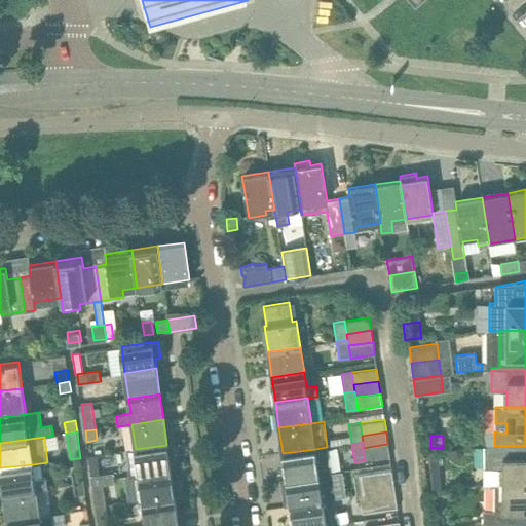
[(174,443),(166,445),(136,449),(127,451),(129,466),(128,472),(128,476),(139,475),(171,470),(170,461),(177,460),(174,443)]
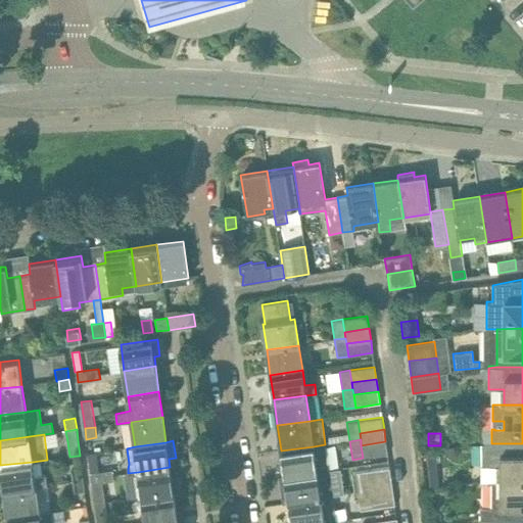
[(363,458),(387,454),(385,441),(361,445),(363,458)]
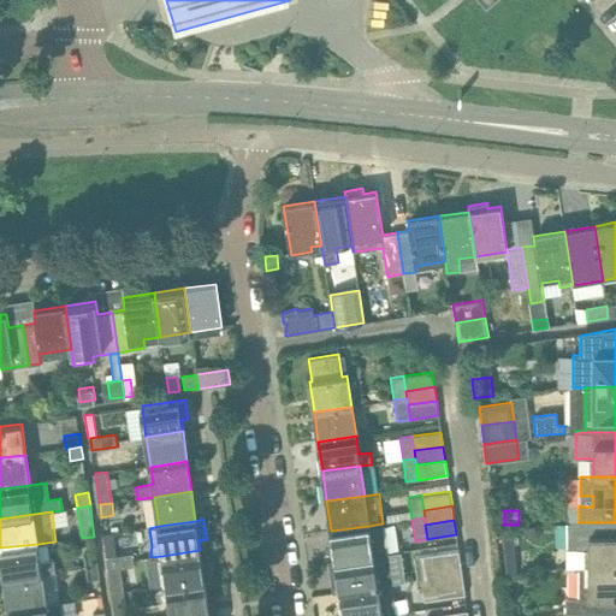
[(588,549),(588,567),(615,567),(615,522),(579,522),(579,523),(567,523),(567,549),(588,549)]
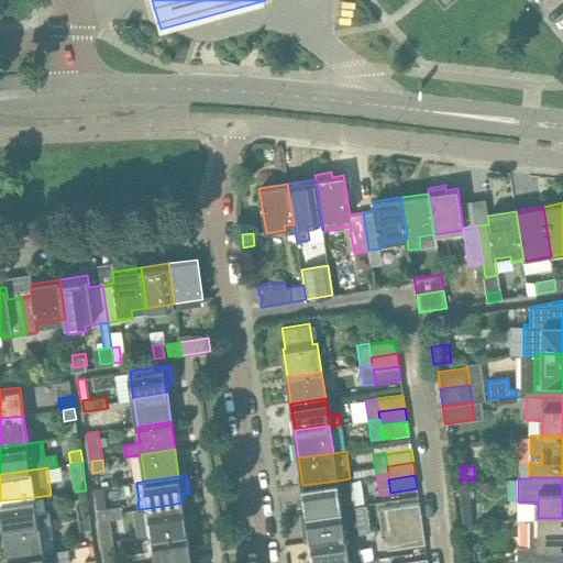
[(307,512),(341,508),(354,506),(350,478),(338,481),(302,485),(307,512)]
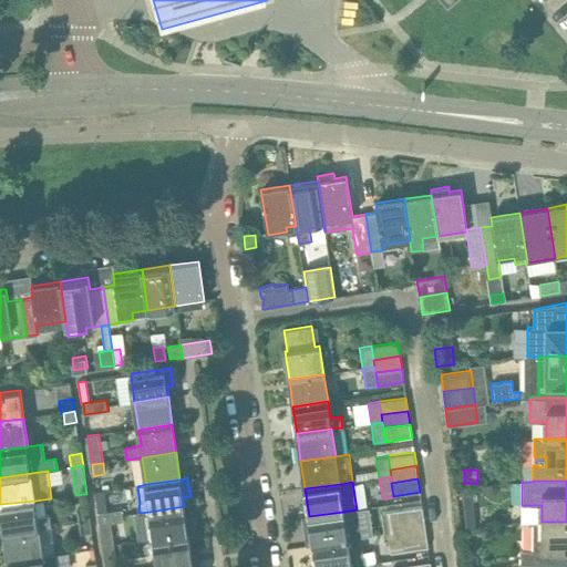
[(472,494),(463,495),(466,531),(475,529),(473,505),(472,494)]
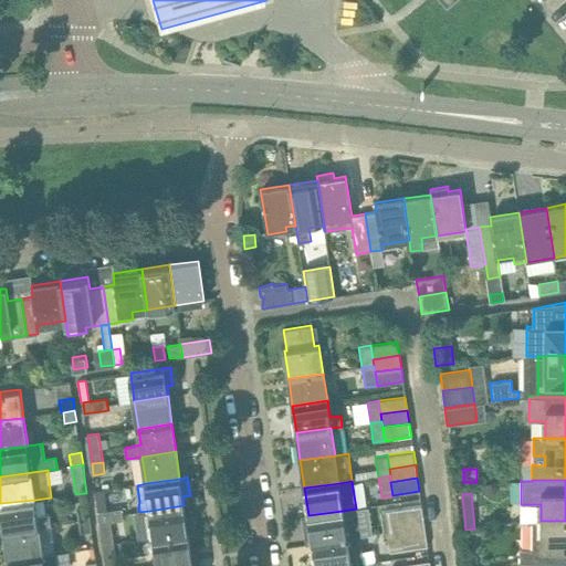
[(35,500),(0,503),(0,522),(2,522),(3,532),(40,526),(51,525),(50,514),(38,515),(35,500)]
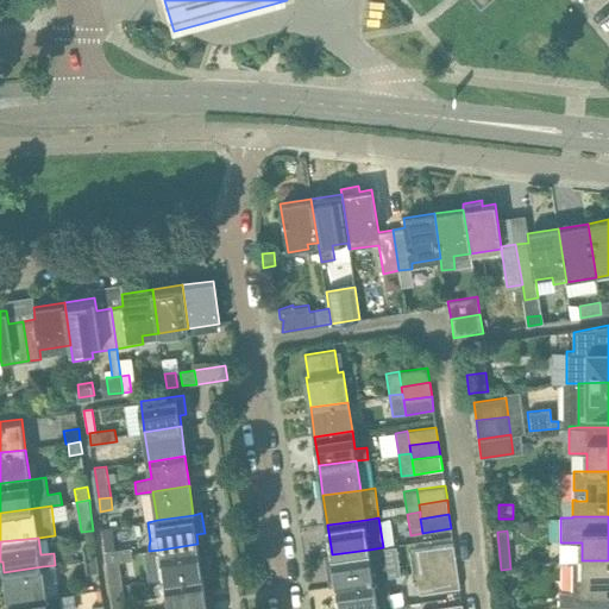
[(165,579),(201,573),(211,572),(208,554),(199,556),(198,544),(161,550),(165,579)]
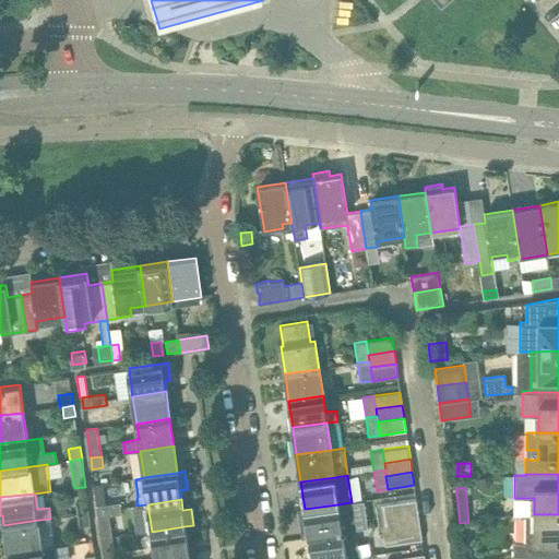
[(76,502),(78,514),(90,512),(87,500),(76,502)]
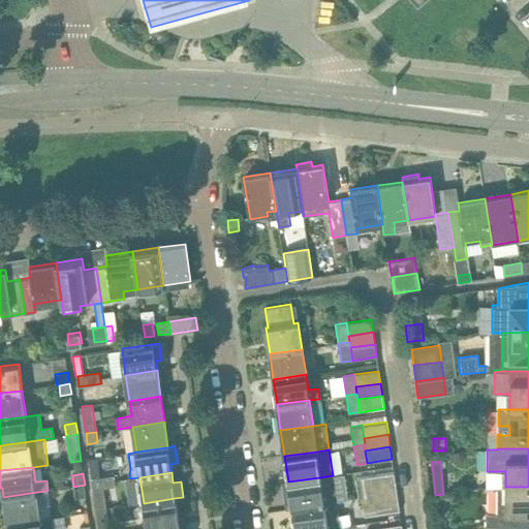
[(394,473),(369,476),(371,490),(396,486),(394,473)]
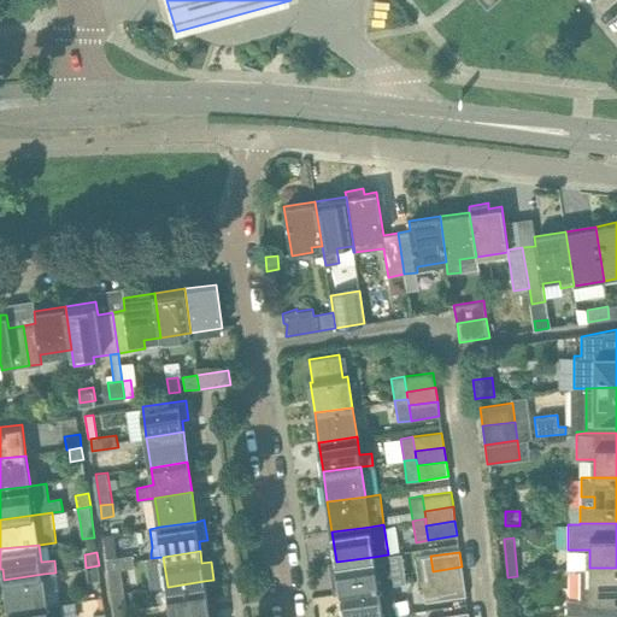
[(336,562),(327,563),(330,582),(339,581),(341,592),(378,587),(393,585),(388,554),(374,557),(336,562)]
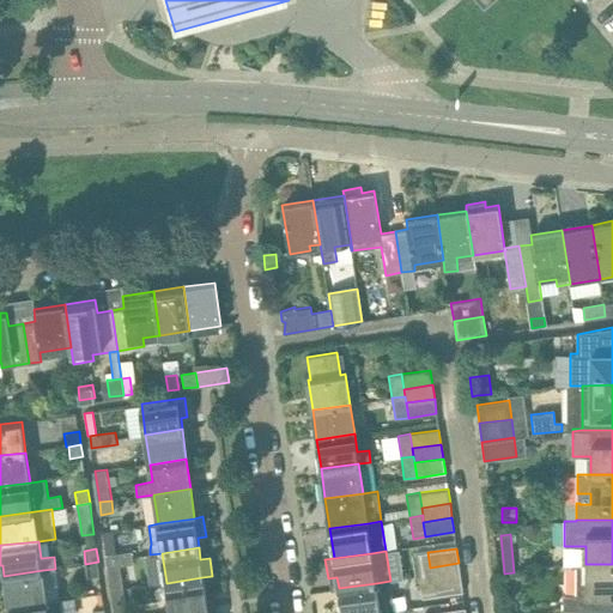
[(428,552),(416,554),(418,577),(431,575),(430,568),(428,552)]
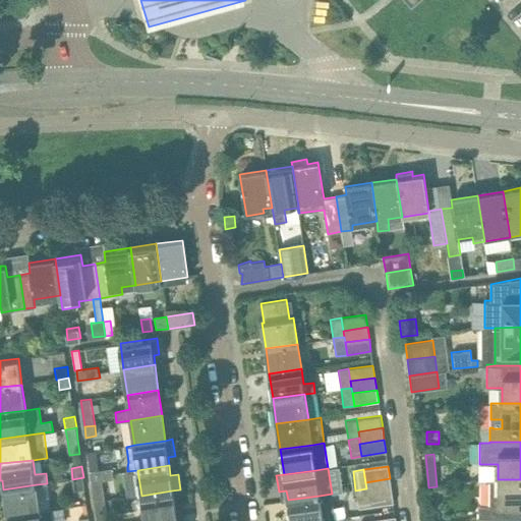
[(101,471),(103,481),(115,480),(114,474),(113,470),(101,471)]
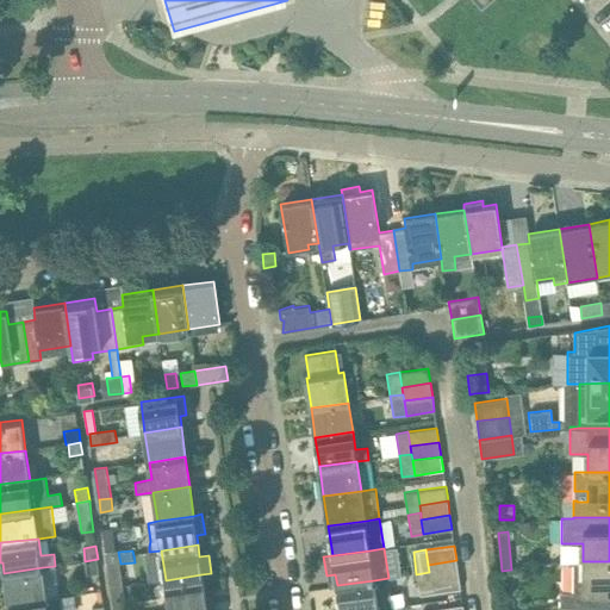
[(118,552),(106,554),(109,566),(120,564),(118,552)]
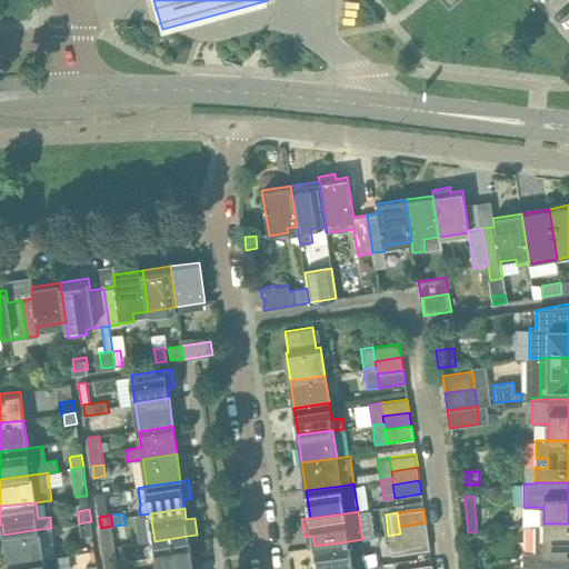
[(92,532),(91,521),(79,523),(81,535),(92,532)]
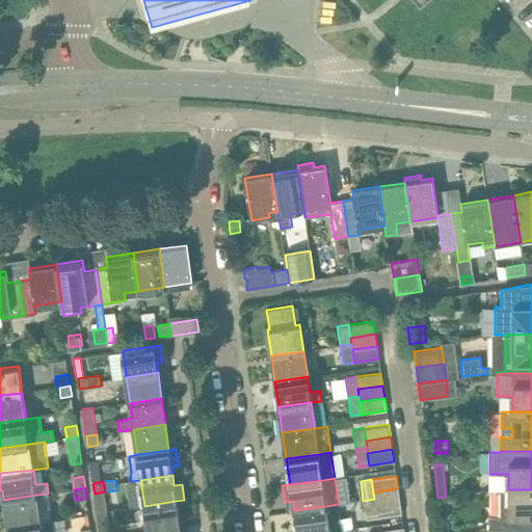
[(400,501),(398,488),(373,493),(374,499),(375,505),(400,501)]
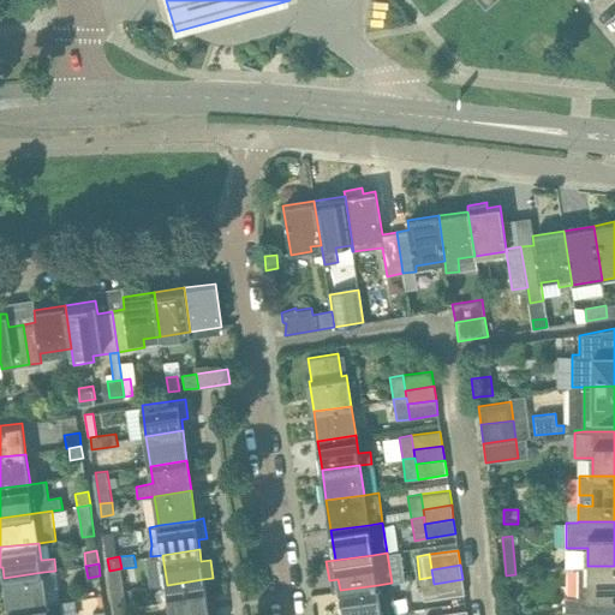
[(563,610),(563,611),(614,610),(614,566),(587,566),(587,585),(578,585),(578,597),(565,597),(565,610),(563,610)]
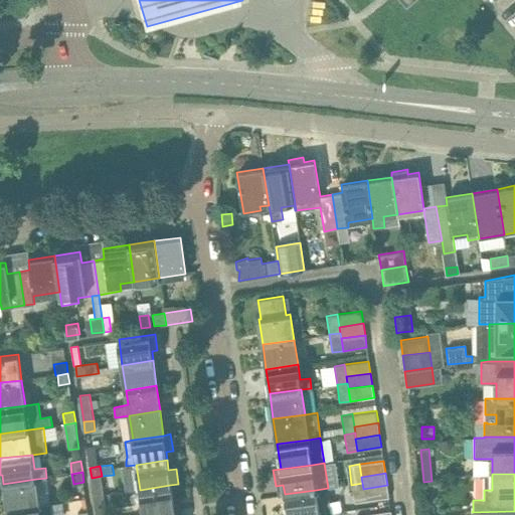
[(95,496),(105,495),(102,476),(92,478),(95,496)]
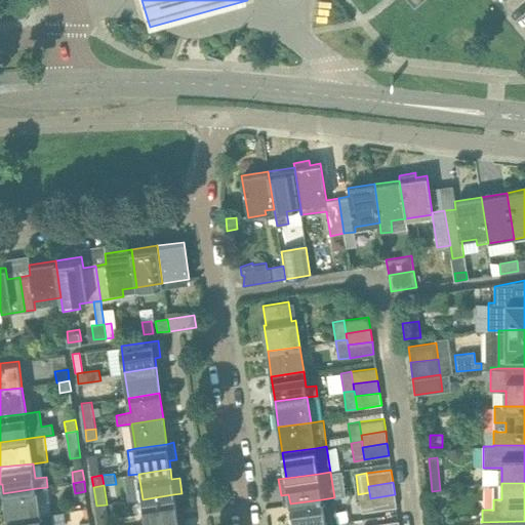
[(40,514),(37,488),(3,493),(7,519),(40,514)]
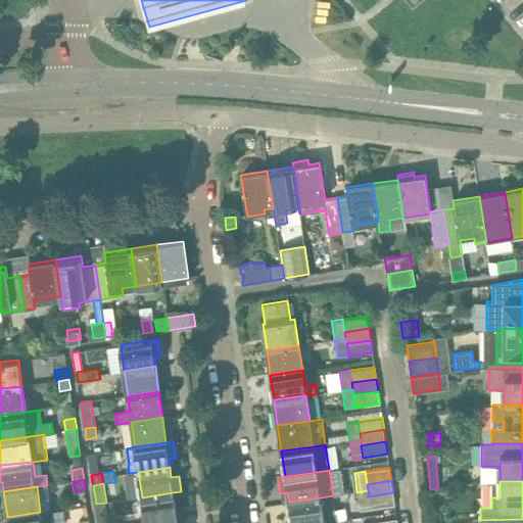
[(357,492),(360,511),(371,509),(369,496),(368,490),(357,492)]
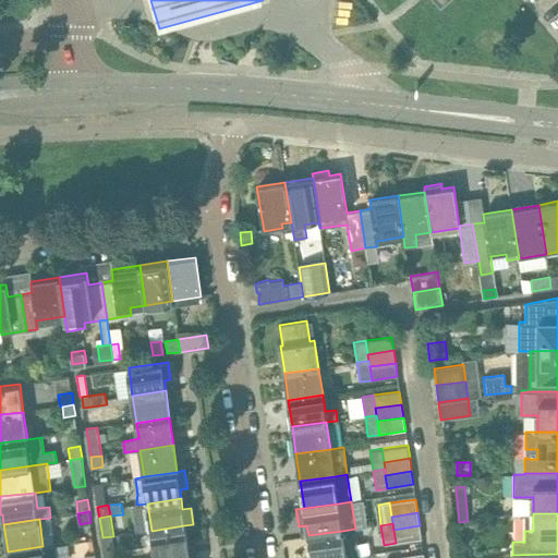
[(189,553),(184,525),(152,531),(155,557),(189,553)]
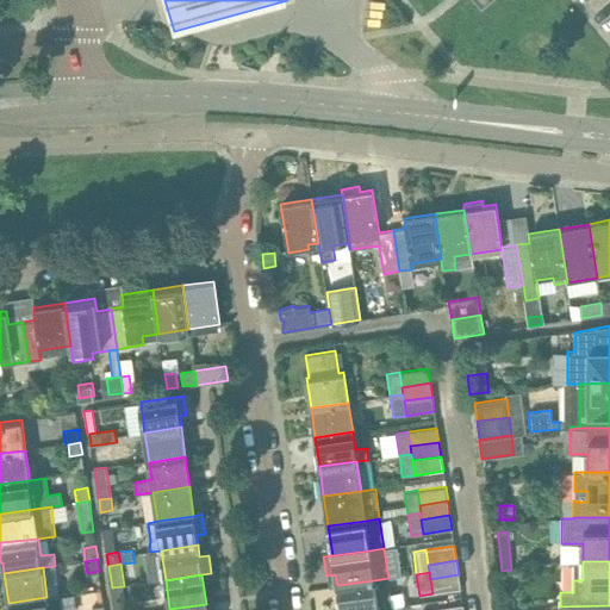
[(459,574),(430,579),(433,593),(461,589),(459,574)]
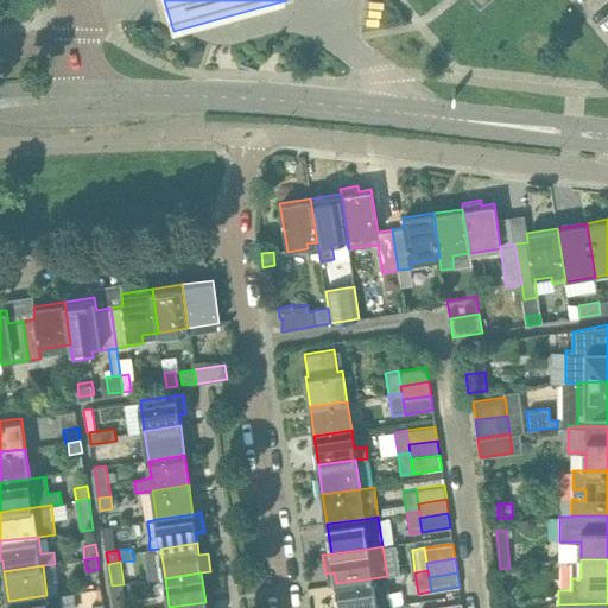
[(373,578),(336,583),(339,607),(372,607),(378,607),(391,606),(387,576),(373,578)]
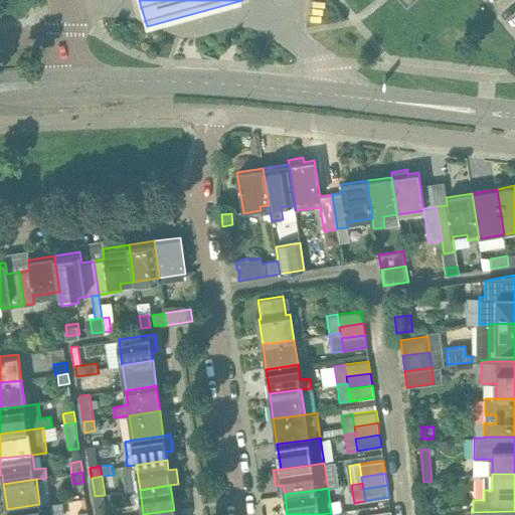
[(95,496),(97,514),(107,514),(105,495),(95,496)]
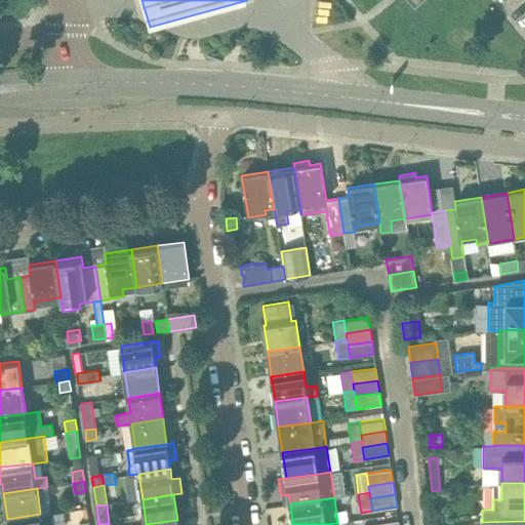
[(3,520),(2,520),(3,524),(54,524),(53,512),(40,514),(7,519),(3,520)]
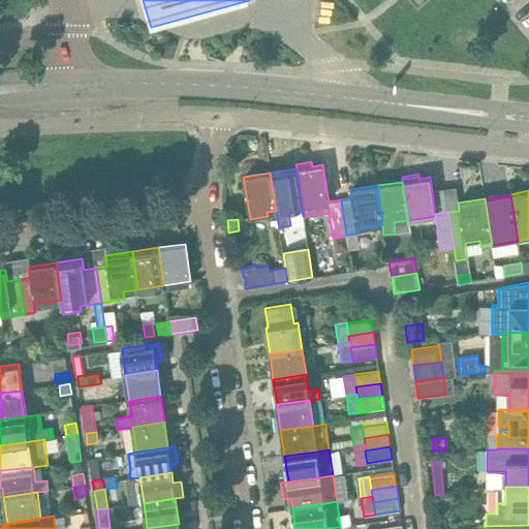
[(439,518),(434,522),(435,528),(437,528),(441,528),(445,526),(444,520),(439,518)]
